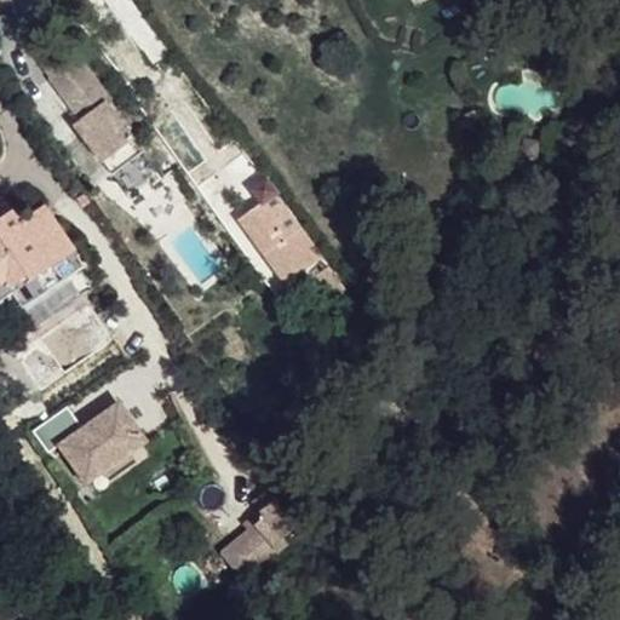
[(51,30),(24,50),(46,80),(44,80),(75,122),(69,127),(107,178),(136,155),(99,107),(104,103),(73,61),(72,61),(51,30)]
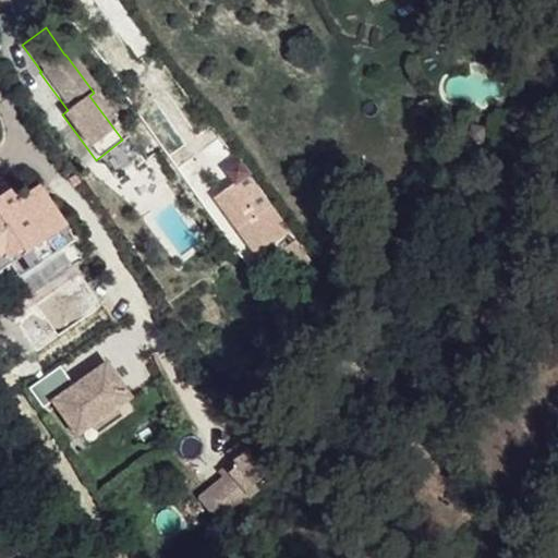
[(215,197),(256,255),(274,242),(255,217),(269,205),(247,174),(215,197)]
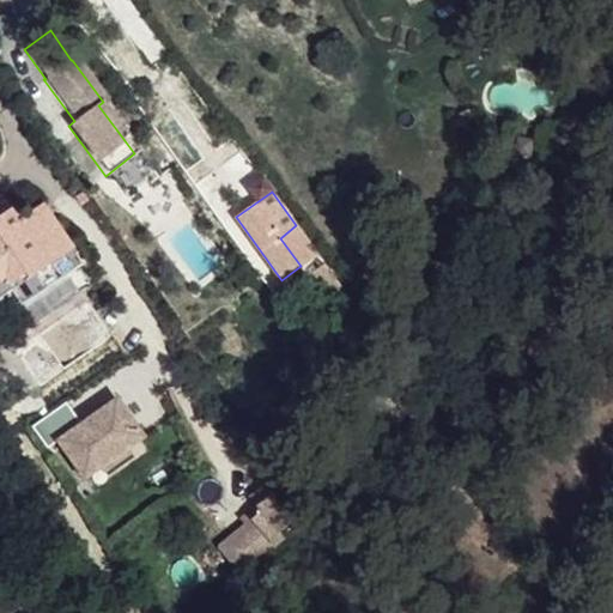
[(0,216),(0,299),(13,291),(23,304),(86,262),(46,202),(23,218),(14,206),(0,216)]
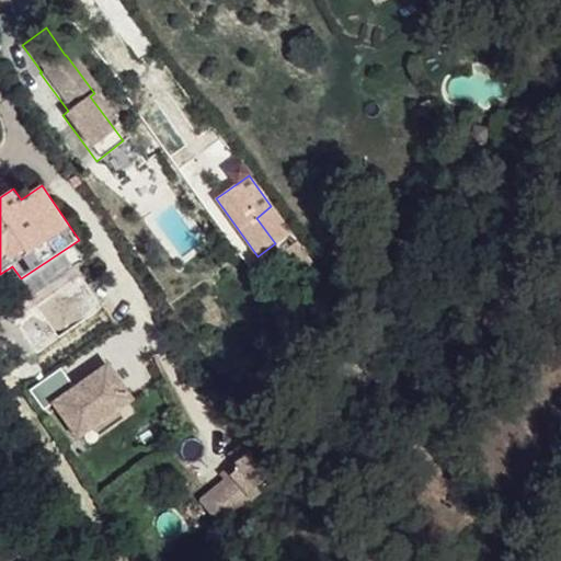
[(107,366),(53,403),(77,438),(132,401),(107,366)]
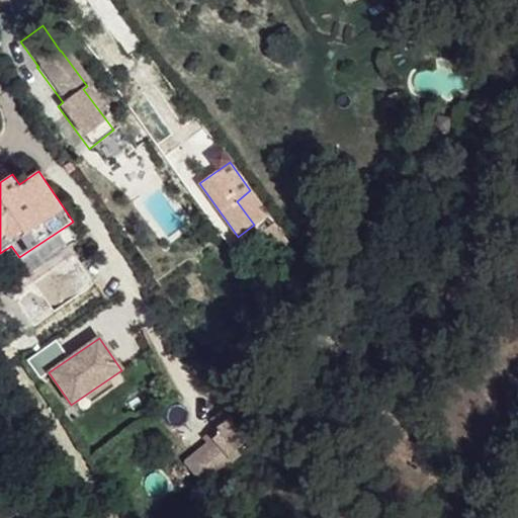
[(183,463),(203,488),(238,458),(229,446),(241,435),(223,414),(210,423),(220,434),(183,463)]
